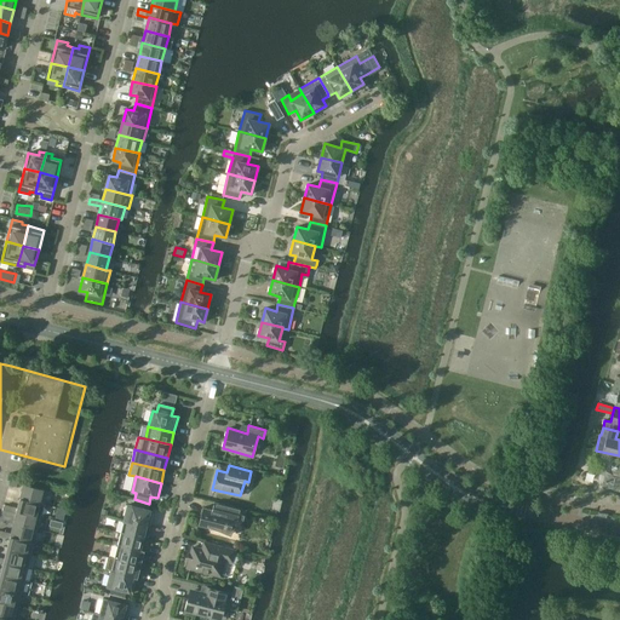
[(24,484),(21,498),(44,504),(47,491),(24,484)]
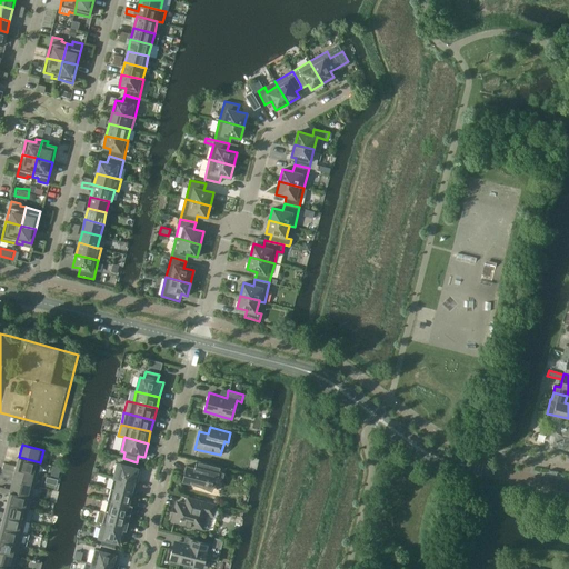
[(40,462),(19,457),(17,466),(11,465),(9,470),(15,471),(16,469),(37,475),(40,462)]
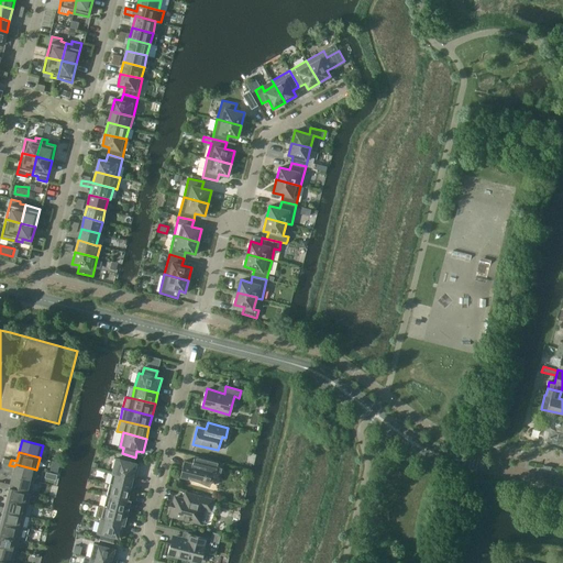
[(134,463),(135,457),(122,453),(121,460),(117,459),(113,473),(136,478),(140,464),(134,463)]
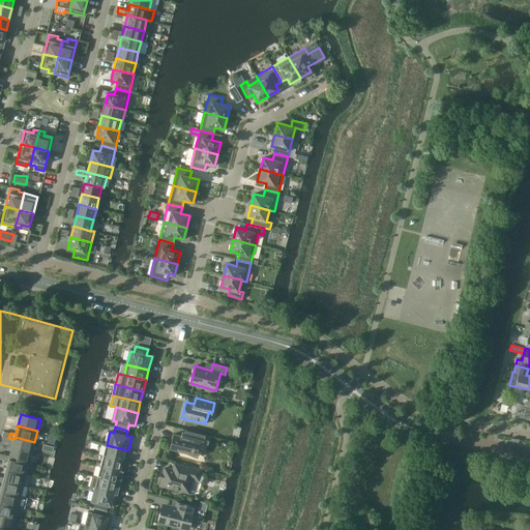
[(209,445),(211,437),(211,436),(183,429),(183,430),(187,431),(185,437),(174,434),(170,449),(189,454),(198,458),(202,448),(199,447),(200,442),(209,445)]
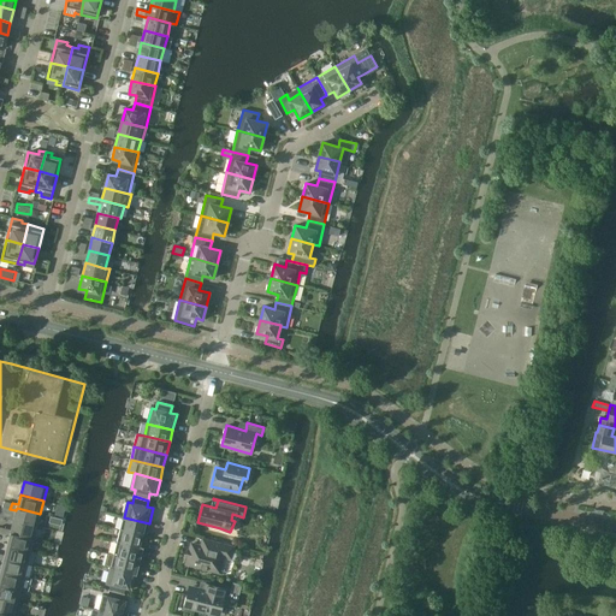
[(58,504),(55,514),(63,516),(65,507),(58,504)]
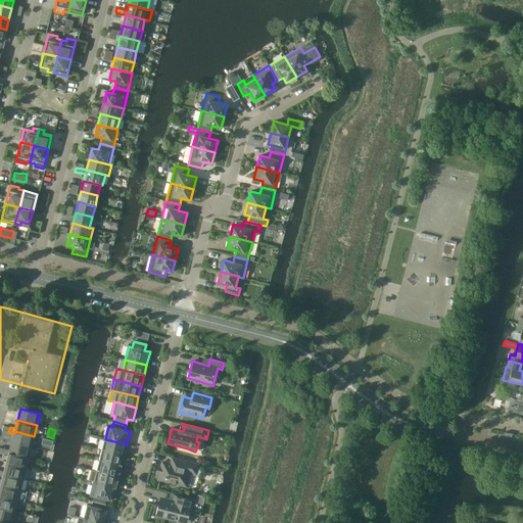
[(32,446),(34,436),(14,431),(13,433),(11,441),(32,446)]
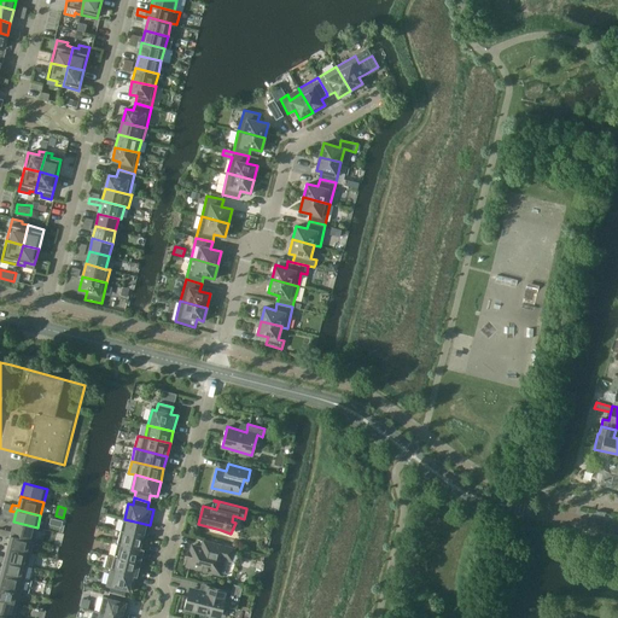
[(146,537),(150,525),(124,519),(121,531),(146,537)]
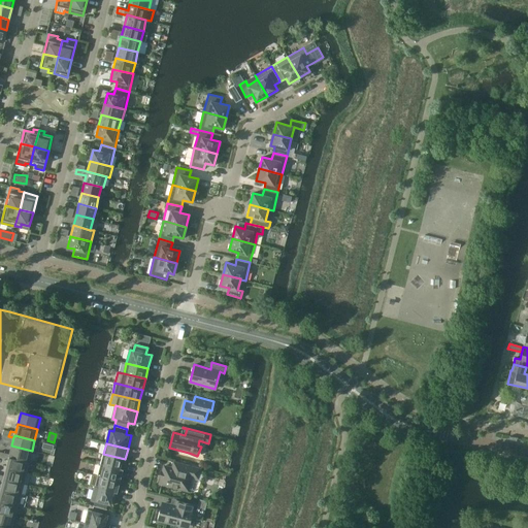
[(32,451),(11,446),(9,454),(9,457),(29,462),(32,451)]
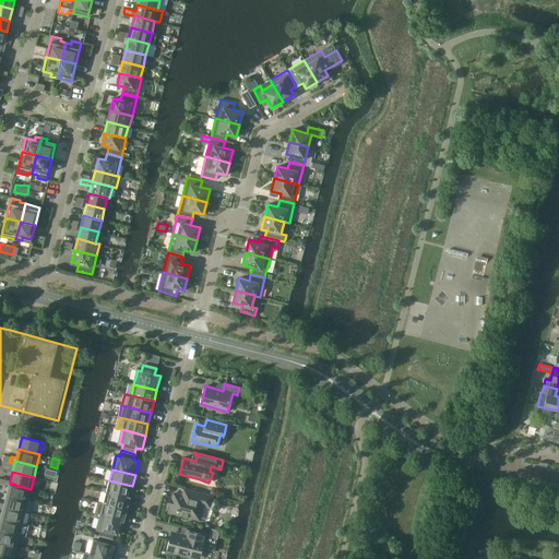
[(27,500),(31,489),(10,484),(10,480),(4,479),(3,485),(9,486),(7,495),(27,500)]
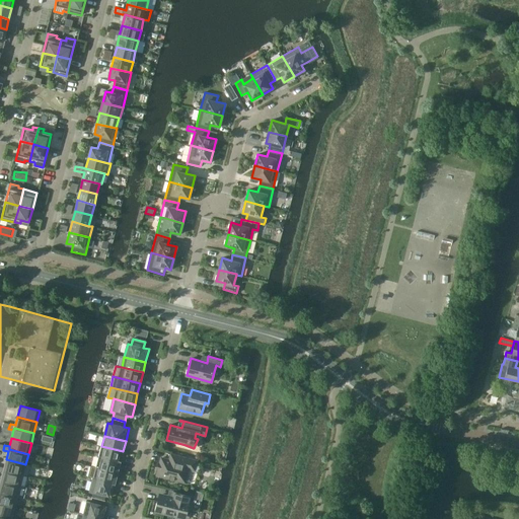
[(120,462),(123,451),(101,446),(98,456),(120,462)]
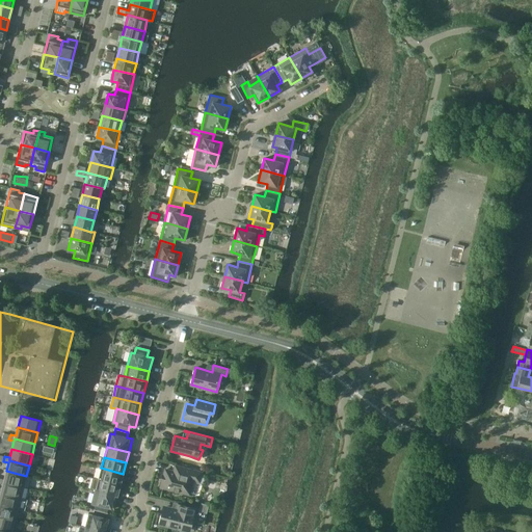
[(174,472),(165,470),(164,475),(162,474),(162,476),(164,476),(163,480),(161,480),(160,481),(162,481),(161,486),(174,489),(174,490),(175,491),(175,493),(176,493),(177,493),(178,491),(179,491),(189,494),(193,479),(200,481),(202,472),(169,463),(169,464),(176,466),(174,472)]
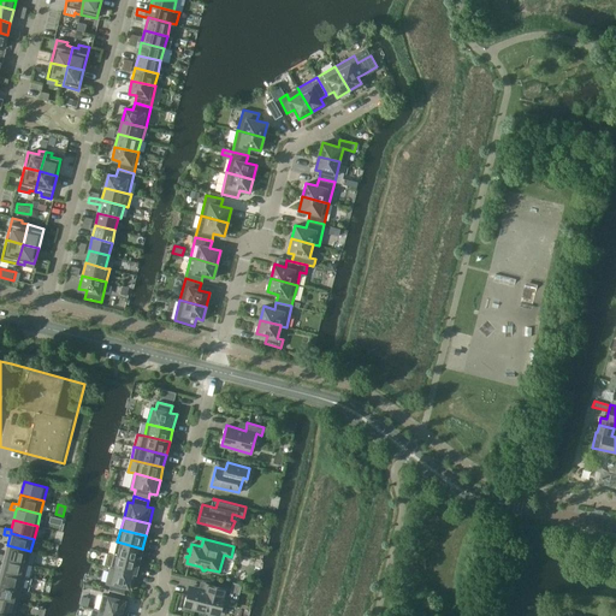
[(140,561),(142,549),(117,542),(114,555),(140,561)]
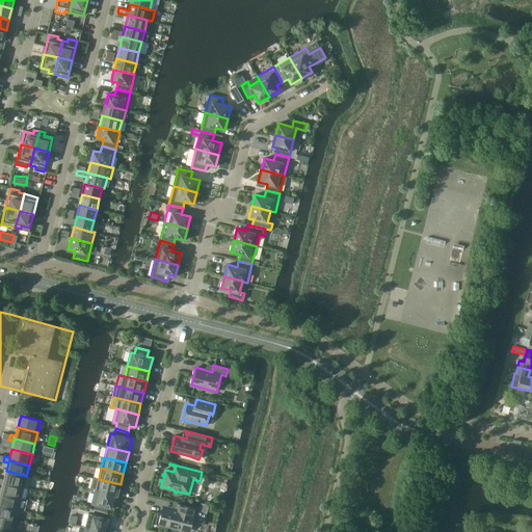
[(24,487),(26,476),(6,471),(4,479),(0,478),(0,483),(3,484),(3,482),(24,487)]
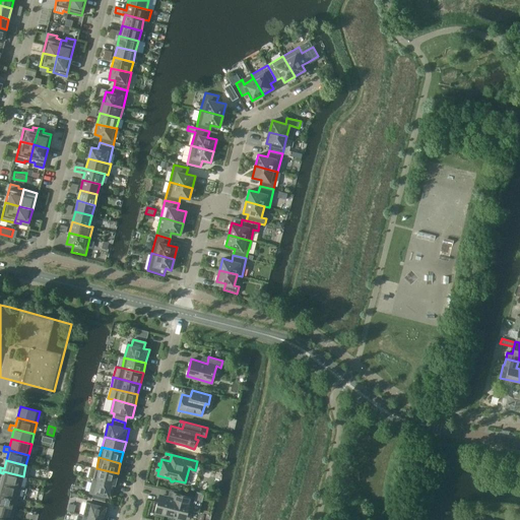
[(118,473),(96,468),(91,467),(88,477),(93,478),(115,484),(118,473)]
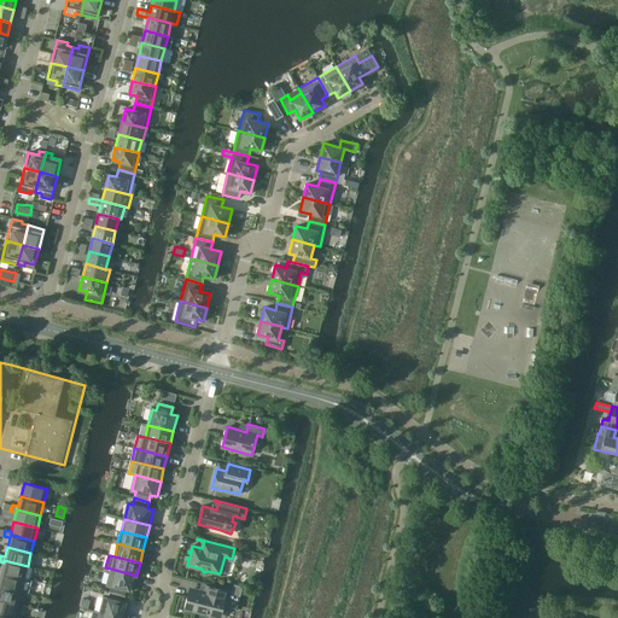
[(4,560),(4,563),(1,572),(24,578),(28,566),(4,560)]
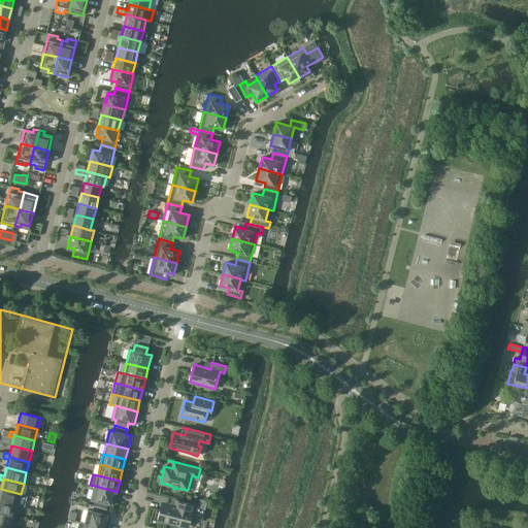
[(113,504),(117,492),(95,486),(92,499),(95,500),(94,505),(106,508),(108,503),(113,504)]
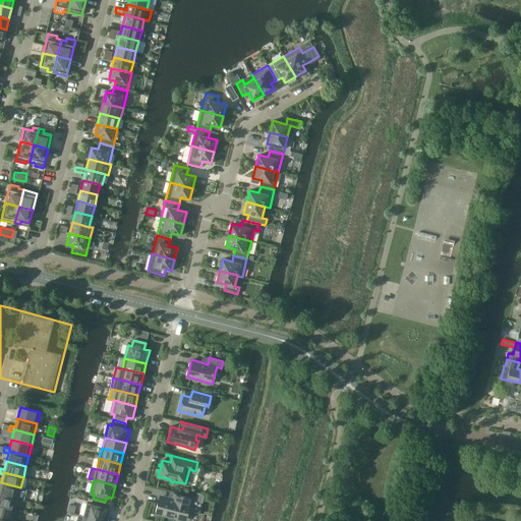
[(20,487),(1,482),(0,485),(0,494),(17,499),(20,487)]
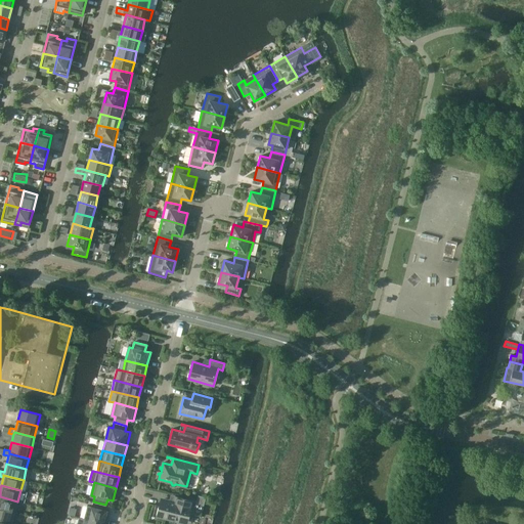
[(0,508),(15,512),(17,501),(0,496),(0,508)]
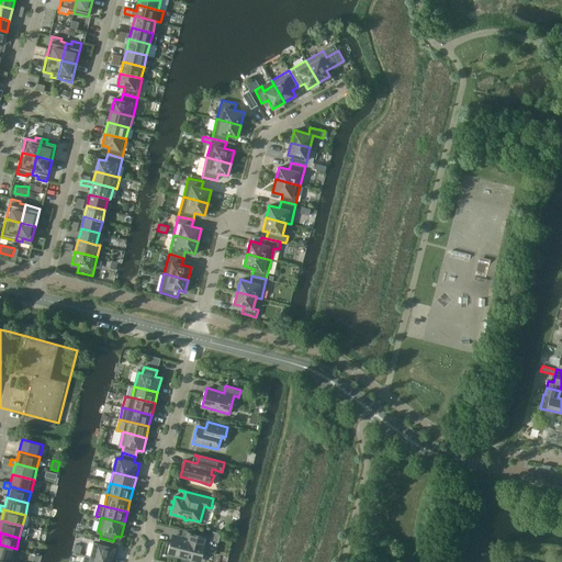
[(173,536),(172,542),(171,542),(170,543),(170,544),(168,552),(189,558),(190,555),(195,558),(198,557),(200,557),(201,554),(205,537),(187,532),(186,539),(173,536)]
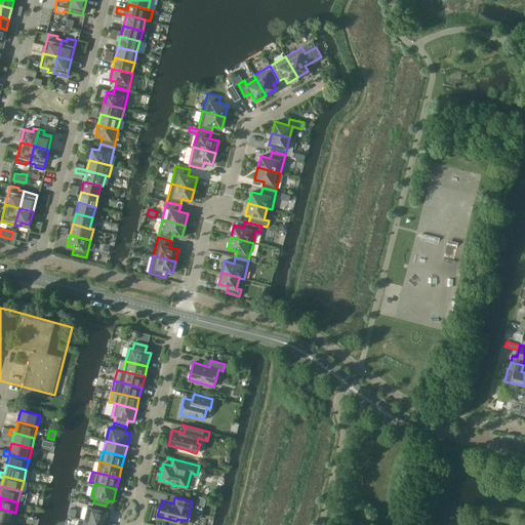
[(203,511),(205,503),(198,501),(196,509),(203,511)]
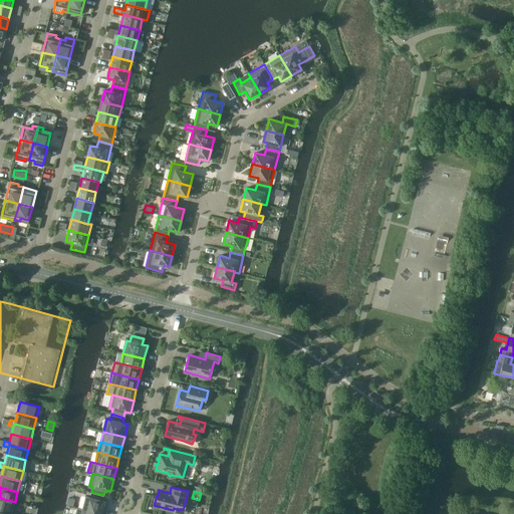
[(102,501),(103,495),(91,492),(90,498),(86,497),(83,509),(100,513),(104,513),(107,502),(102,501)]
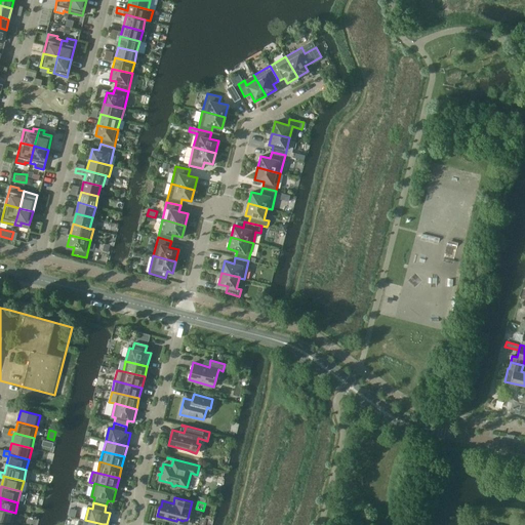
[(15,513),(0,509),(0,520),(12,524),(15,513)]
